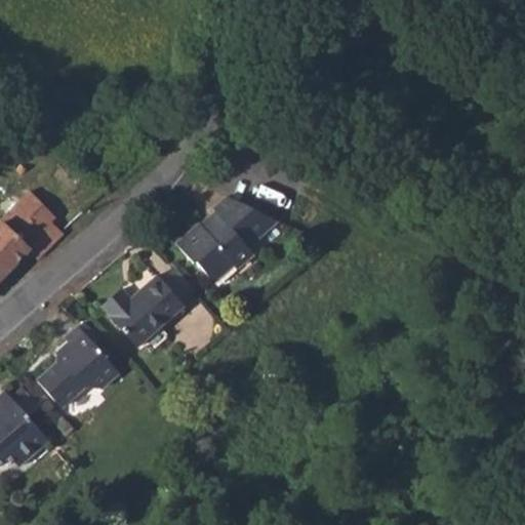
[(31,189),(0,221),(0,282),(32,248),(39,256),(64,230),(58,227),(51,218),(55,213),(31,189)]
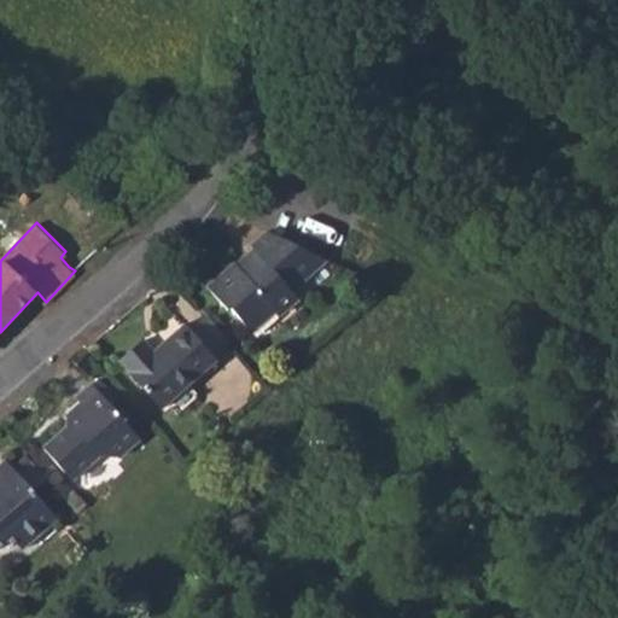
[(229,307),(250,330),(273,309),(278,314),(297,297),(290,289),(326,258),(268,231),(251,246),(255,251),(238,267),(235,263),(208,287),(227,309),(229,307)]
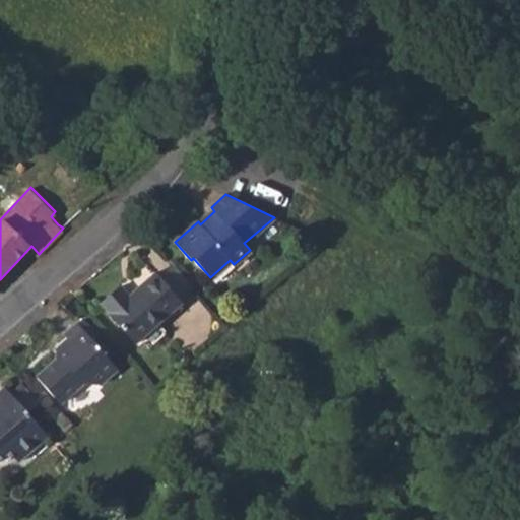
[(178,299),(192,286),(173,264),(157,276),(178,299)]
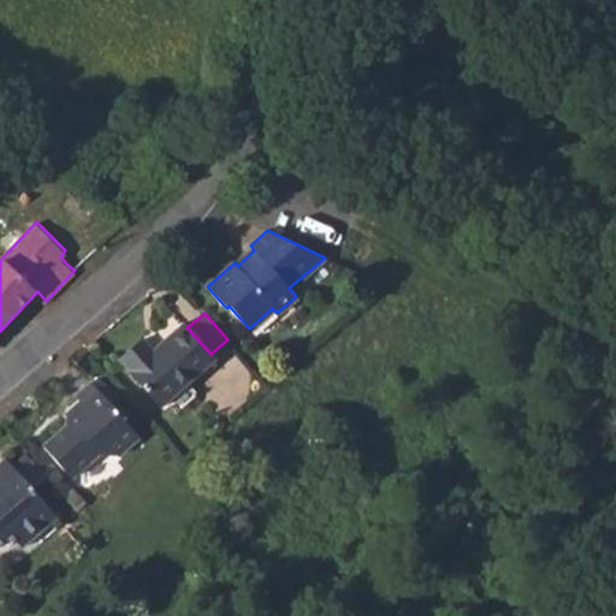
[(119,359),(160,406),(214,359),(211,354),(187,327),(183,324),(152,351),(142,339),(119,359)]
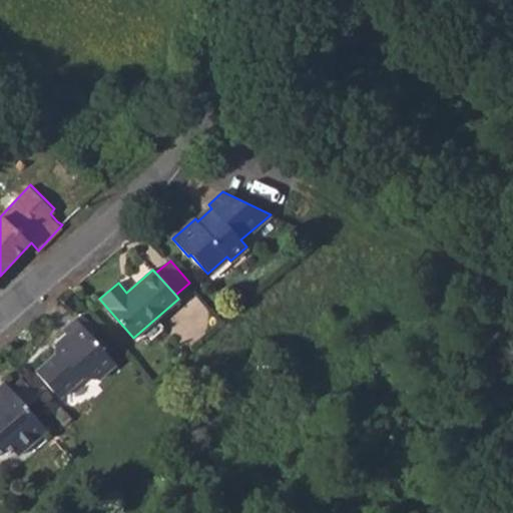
[(36,372),(57,396),(81,377),(97,379),(114,363),(75,318),(62,330),(72,339),(67,345),(54,345),(54,356),(36,372)]
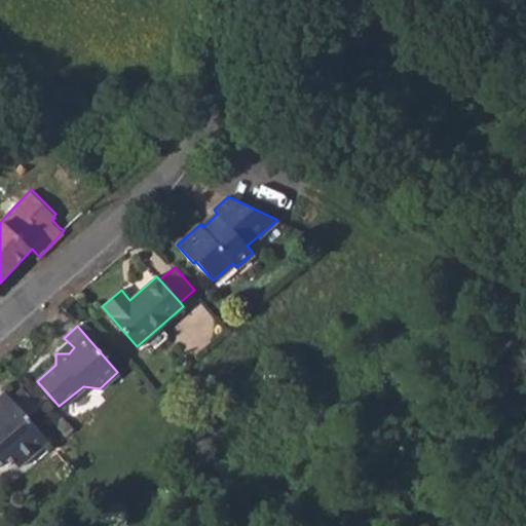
[(0,461),(8,455),(17,465),(47,440),(7,390),(0,396),(0,461)]
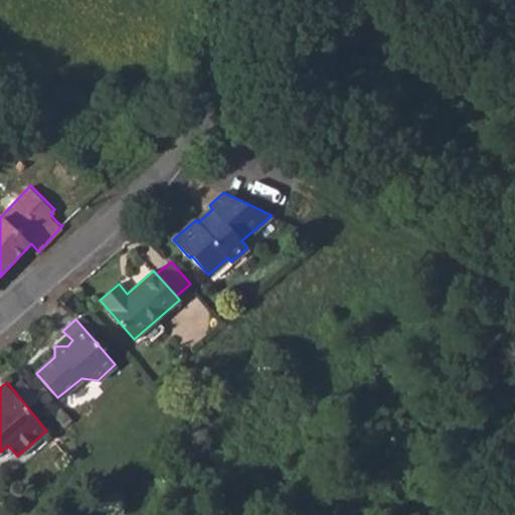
All buildings are outlined.
